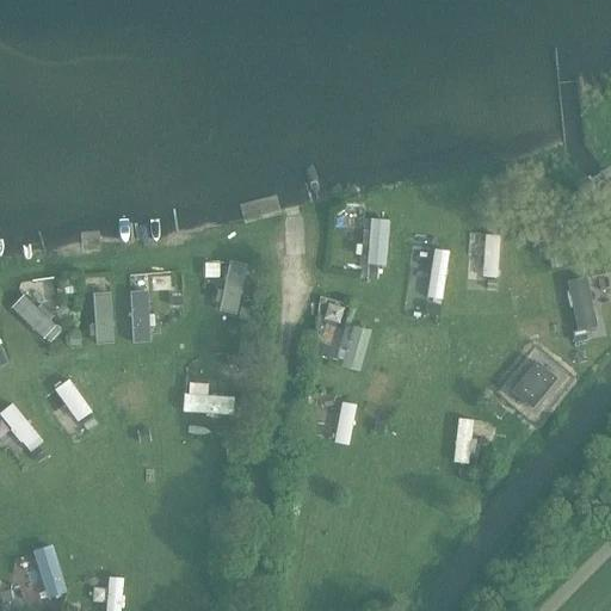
[(390,218),(371,217),(369,263),(388,264),(390,218)]
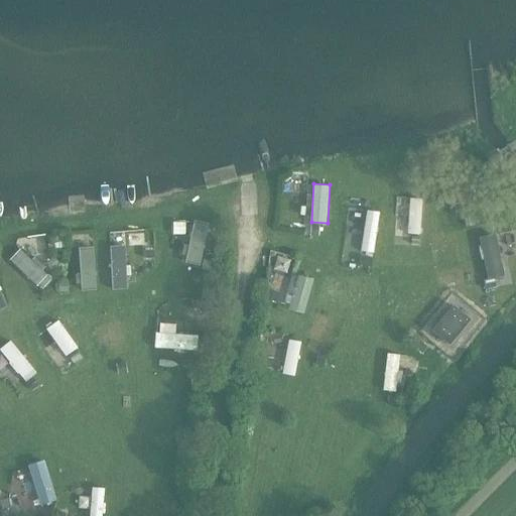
[(411,232),(422,233),(423,197),(398,196),(396,243),(410,243),(411,232)]
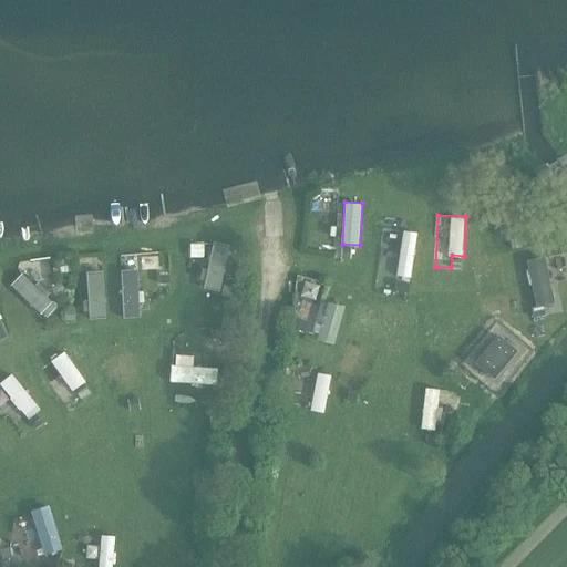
[(413,277),(418,232),(387,228),(382,263),(398,264),(397,276),(413,277)]
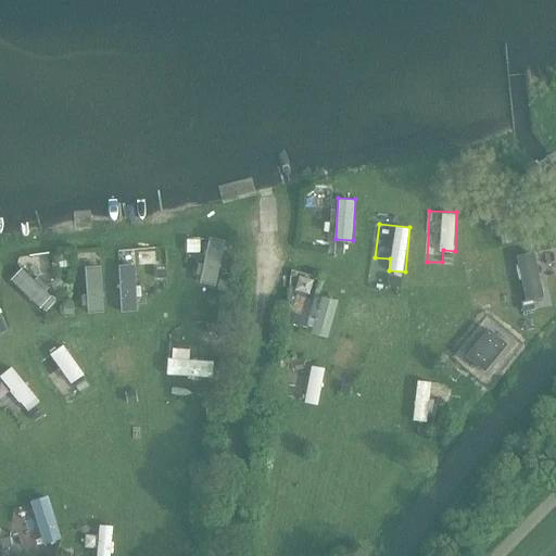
[(222,286),(224,238),(189,237),(188,249),(202,250),(201,285),(222,286)]
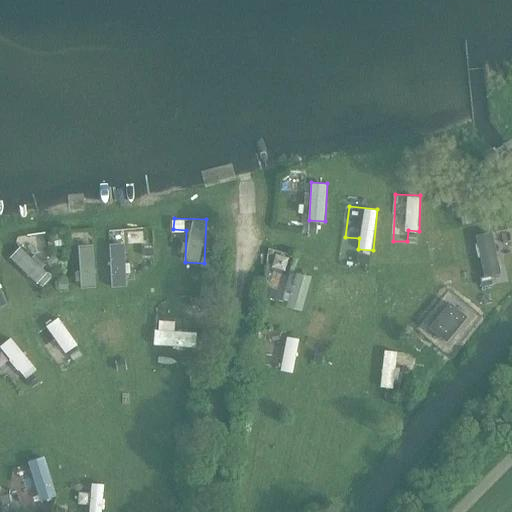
[(481,285),(498,284),(496,231),(479,232),(481,285)]
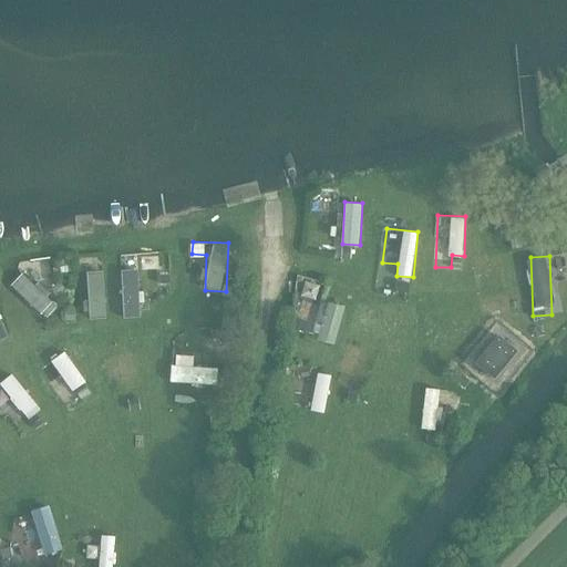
[(140,268),(123,268),(124,317),(141,316),(140,268)]
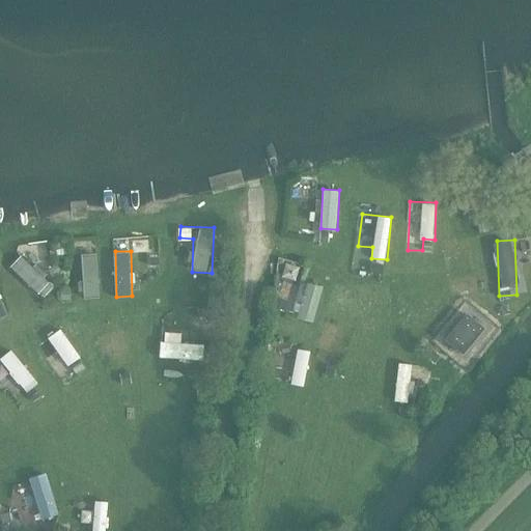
[(43,298),(55,285),(23,253),(10,266),(43,298)]
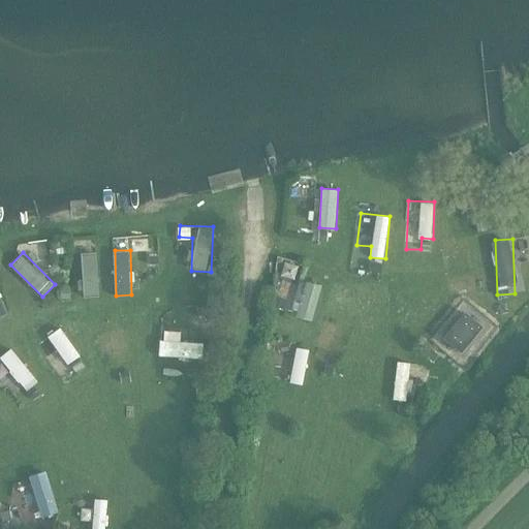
[(83,296),(99,294),(98,252),(82,252),(83,296)]
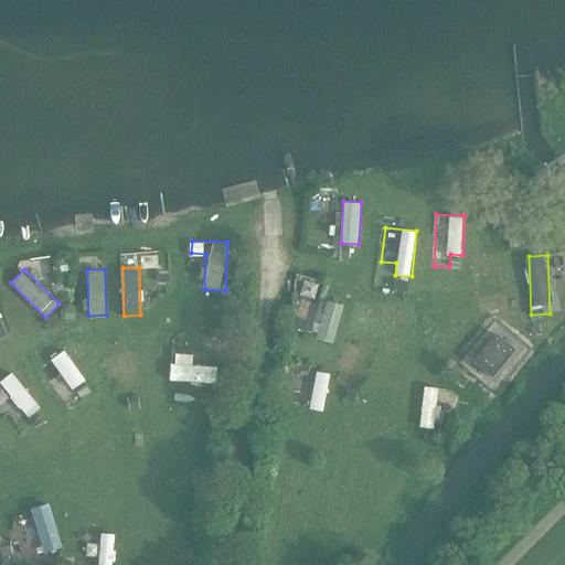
[(317,296),(318,279),(301,277),(300,294),(317,296)]
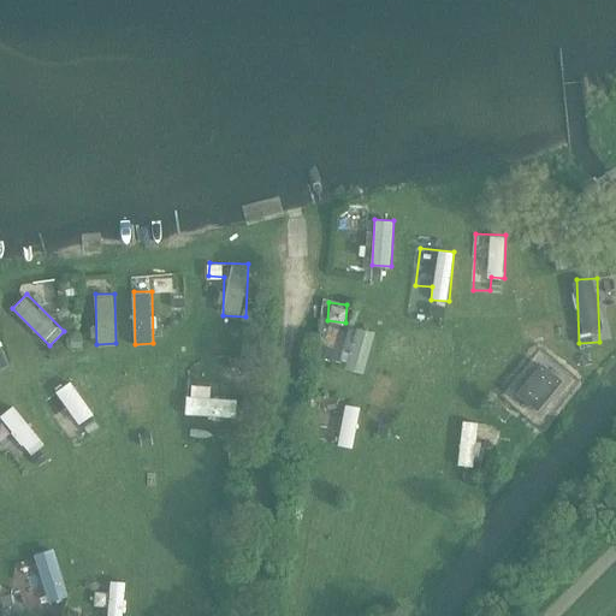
[(345,325),(326,321),(318,357),(337,362),(345,325)]
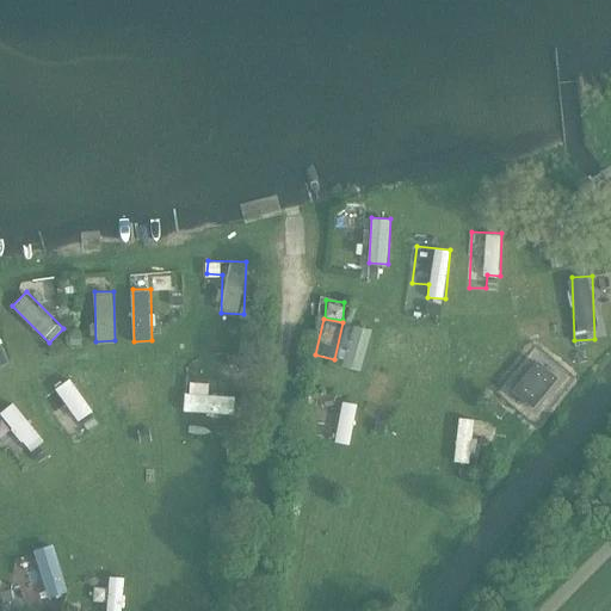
[(360,371),(374,328),(355,322),(341,365),(360,371)]
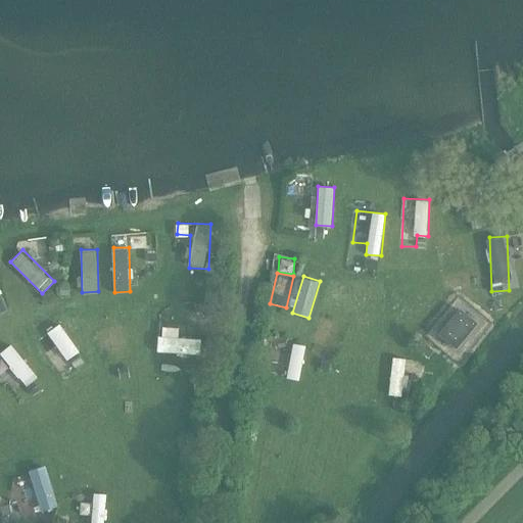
[(477,326),(459,311),(437,336),(456,351),(477,326)]
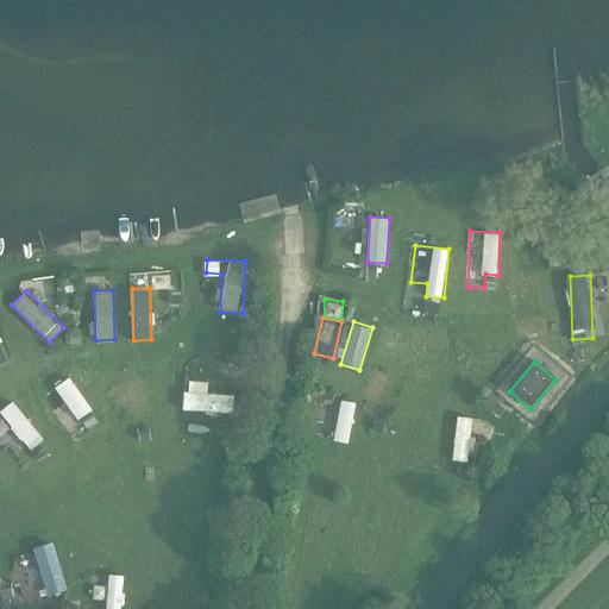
[(74,437),(100,420),(70,376),(45,393),(74,437)]
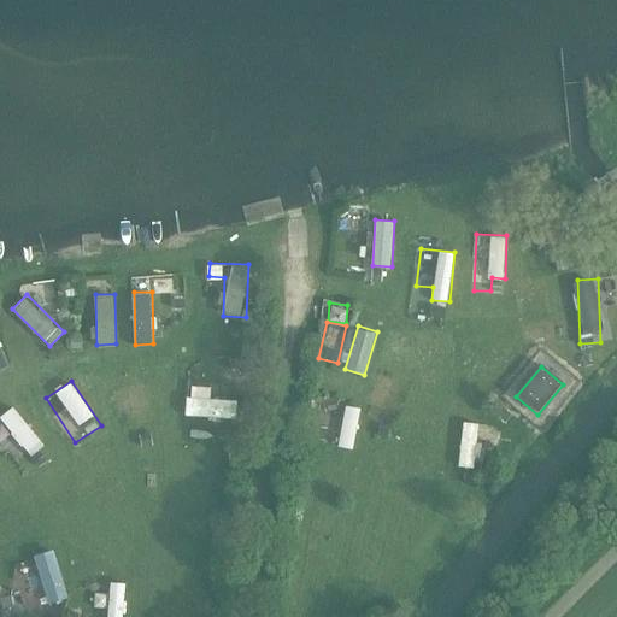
[(236,399),(187,397),(187,415),(235,417),(236,399)]
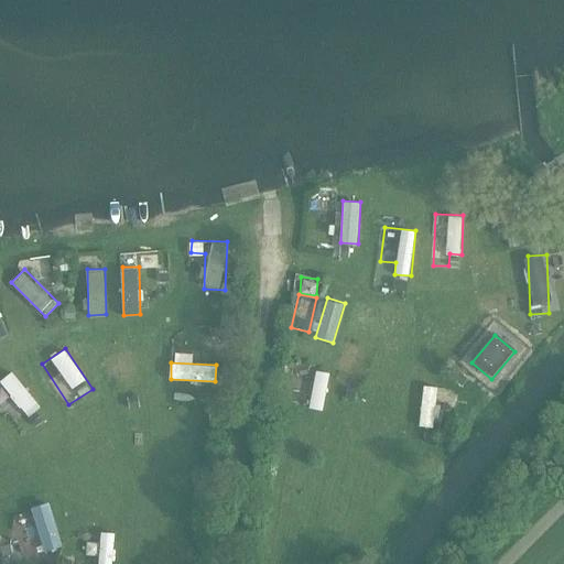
[(323,410),(332,372),(317,369),(308,407),(323,410)]
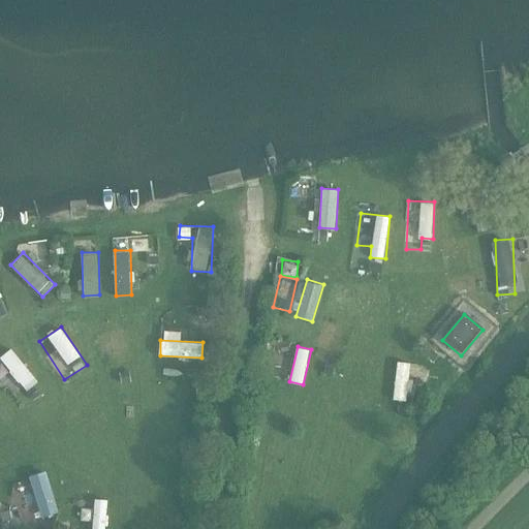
[(11,347),(1,356),(11,369),(3,376),(12,386),(20,380),(28,391),(40,380),(11,347)]
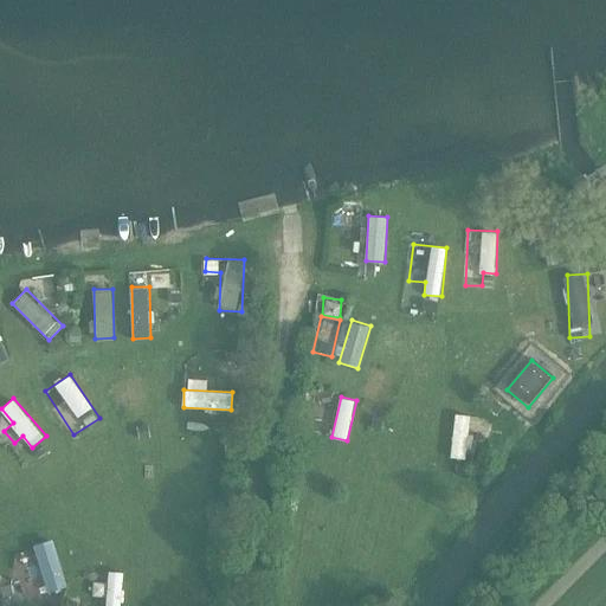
[(470,459),(472,414),(455,413),(452,458),(470,459)]
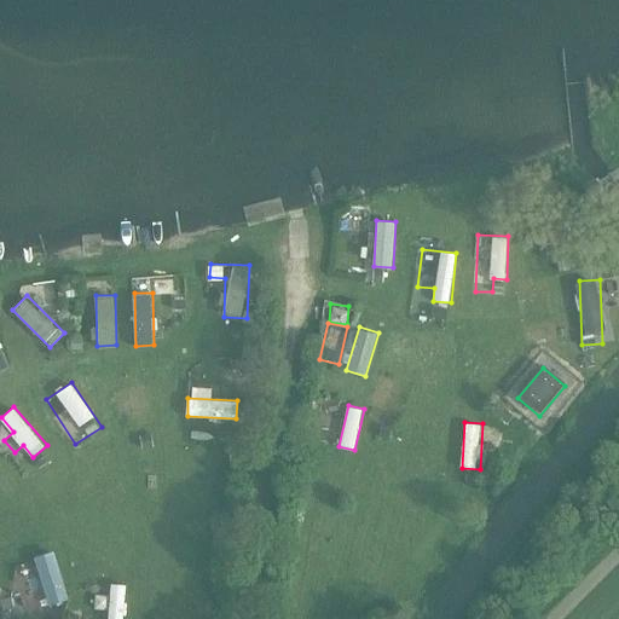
[(55,550),(15,563),(29,608),(69,596),(55,550)]
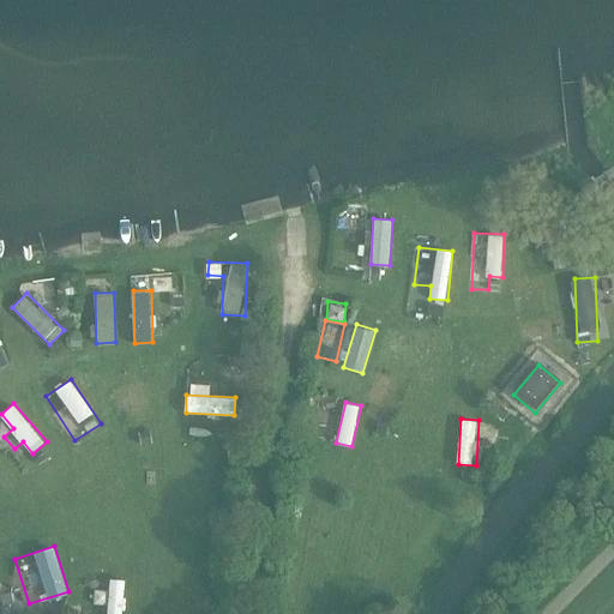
[(122,613),(125,578),(109,578),(107,613),(122,613)]
